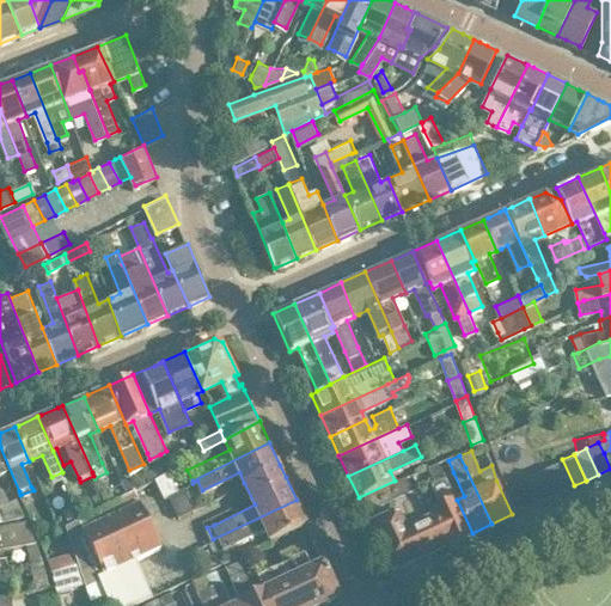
[(0,458),(0,514),(1,518),(2,519),(24,514),(17,497),(8,502),(0,482),(0,475),(6,473),(0,458)]
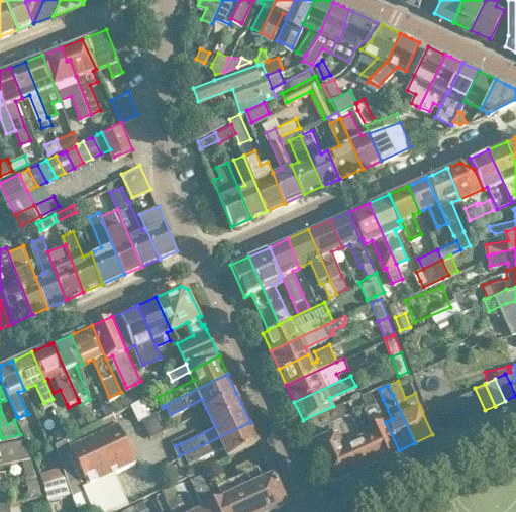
[(475,415),(485,410),(475,388),(465,393),(475,415)]
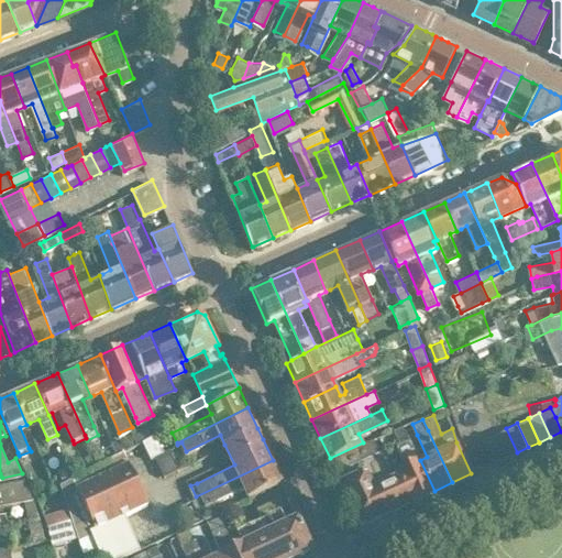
[(404,425),(394,430),(399,442),(397,444),(407,465),(395,470),(409,502),(434,491),(420,460),(404,425)]
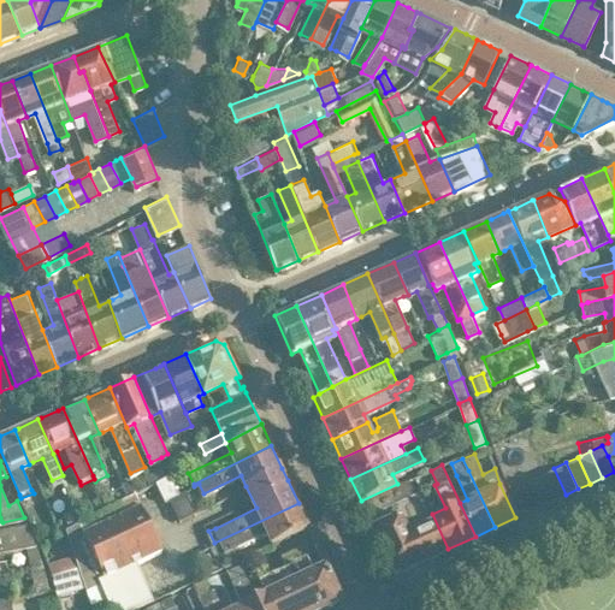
[(554,468),(543,473),(555,499),(566,495),(554,468)]
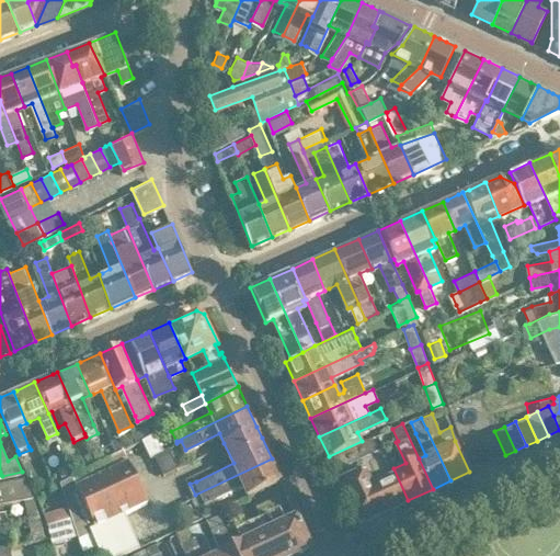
[(150,454),(156,452),(164,447),(155,430),(141,438),(150,454)]
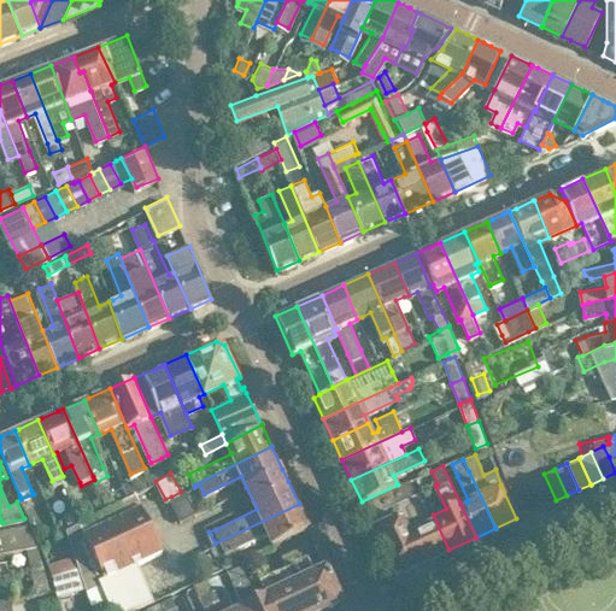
[(544,506),(556,500),(544,474),(532,480),(544,506)]
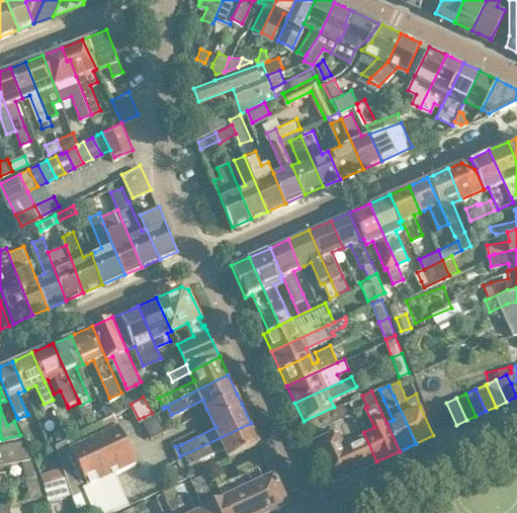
[(354,413),(350,415),(344,402),(334,407),(304,421),(330,478),(336,480),(376,461),(363,432),(354,413)]
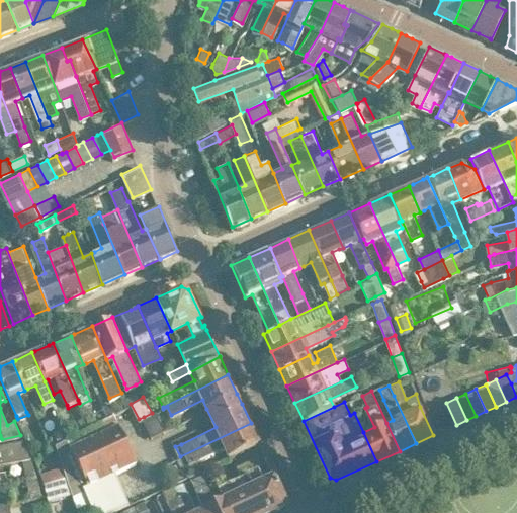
[(108,418),(114,415),(116,414),(116,413),(111,403),(103,406),(104,408),(108,418)]
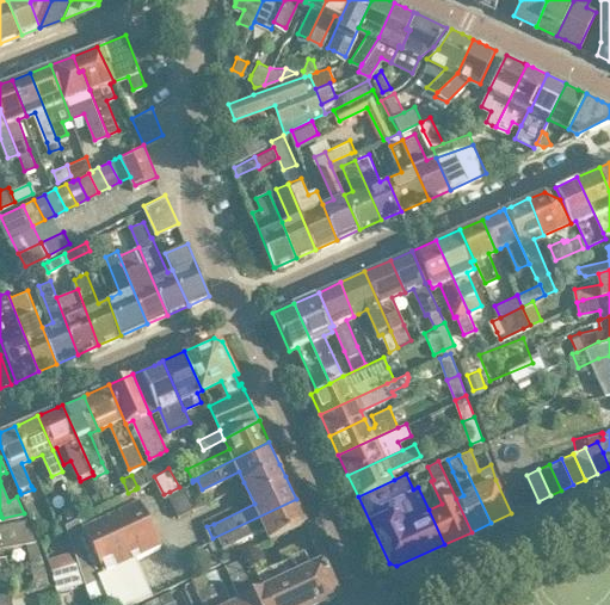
[(527,475),(517,479),(529,505),(538,501),(527,475)]
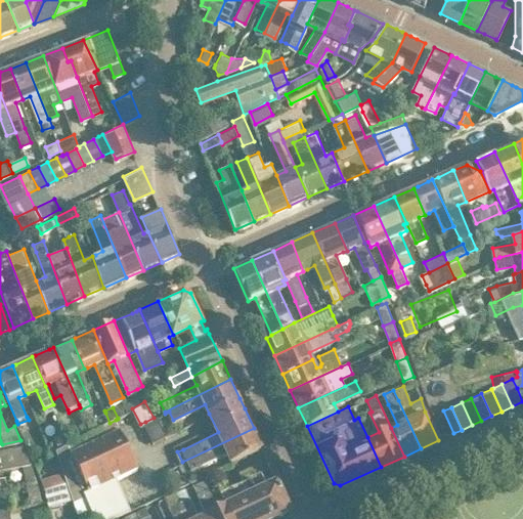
[(441,439),(453,433),(443,411),(432,416),(431,417),(441,439)]
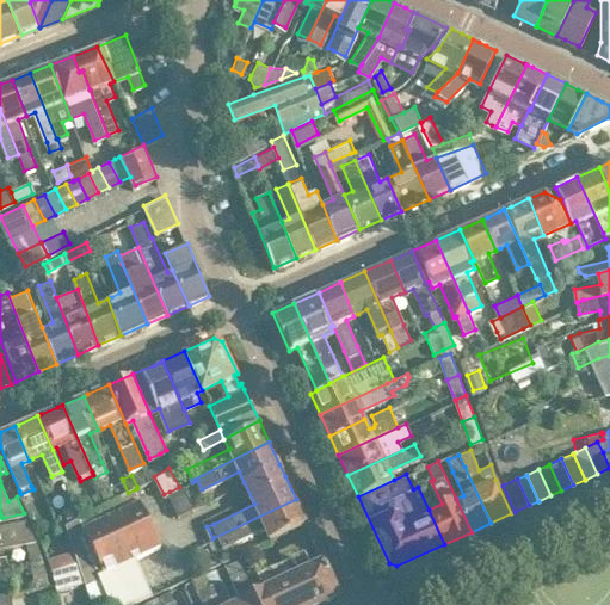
[(179,487),(170,492),(179,513),(196,505),(185,483),(179,487)]
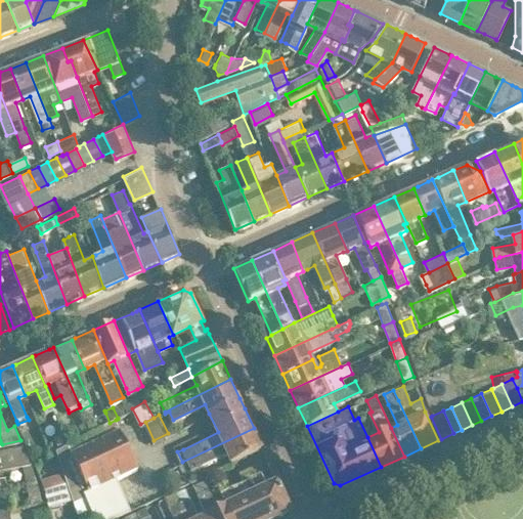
[(91,432),(99,428),(95,418),(86,421),(91,432)]
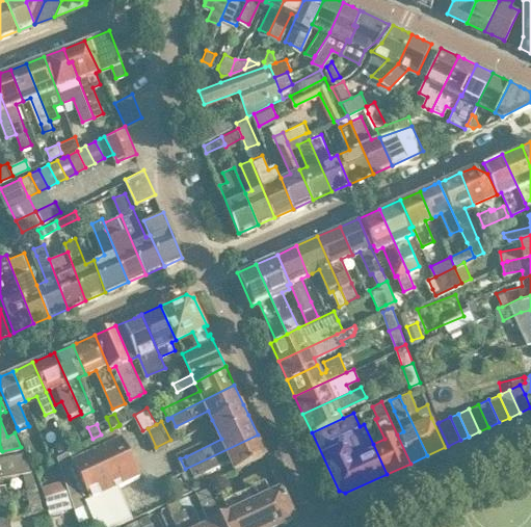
[(93,439),(71,448),(76,459),(123,438),(117,426),(111,429),(101,435),(93,439)]
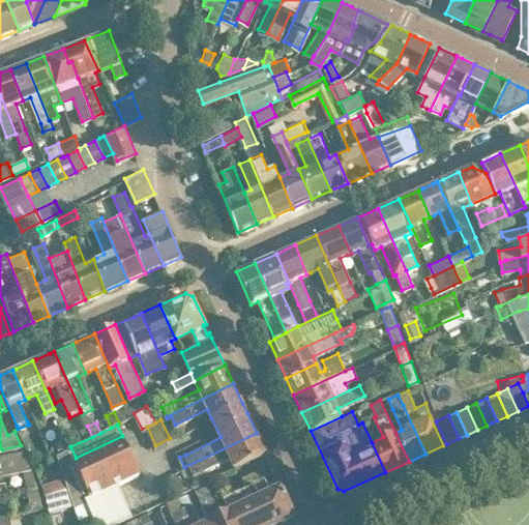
[(234,466),(240,463),(265,451),(257,433),(184,467),(181,468),(184,475),(193,471),(194,473),(230,457),(234,466)]
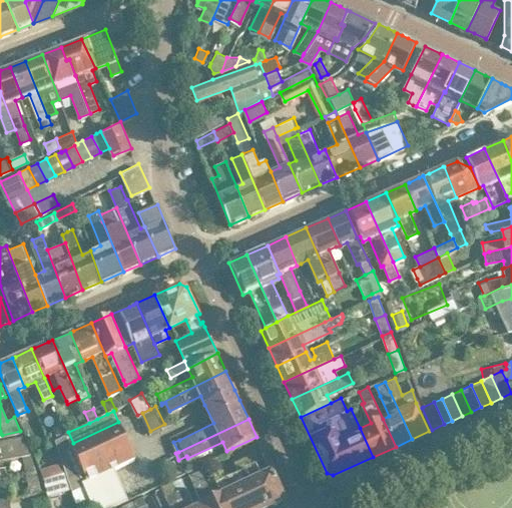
[(59,437),(54,440),(62,462),(64,470),(65,471),(70,489),(71,491),(83,485),(82,481),(115,466),(134,457),(118,422),(73,443),(68,432),(59,437)]
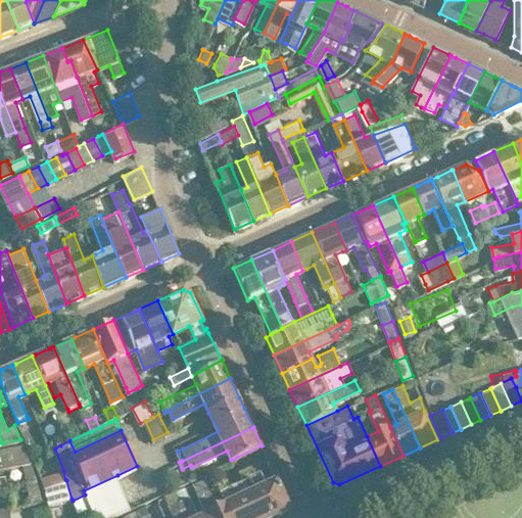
[(56,435),(60,445),(69,440),(65,431),(56,435)]
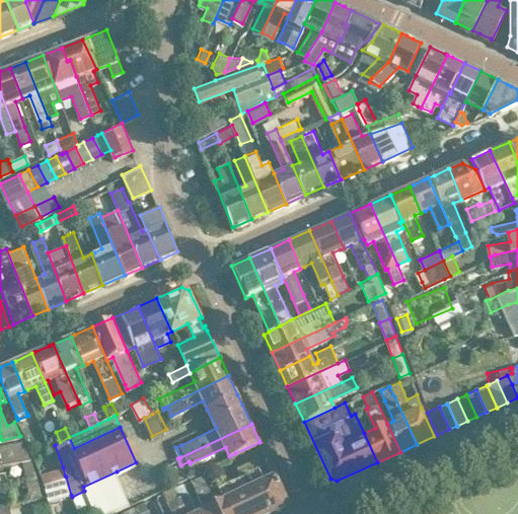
[(0,463),(21,459),(30,458),(22,440),(0,443),(0,463)]
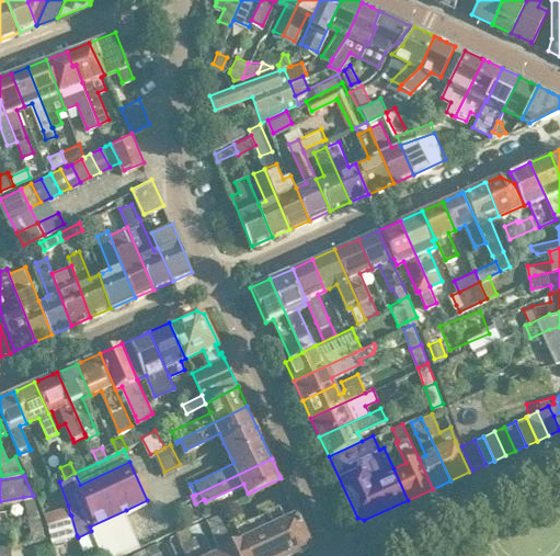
[(23,497),(29,518),(40,515),(33,496),(23,497)]
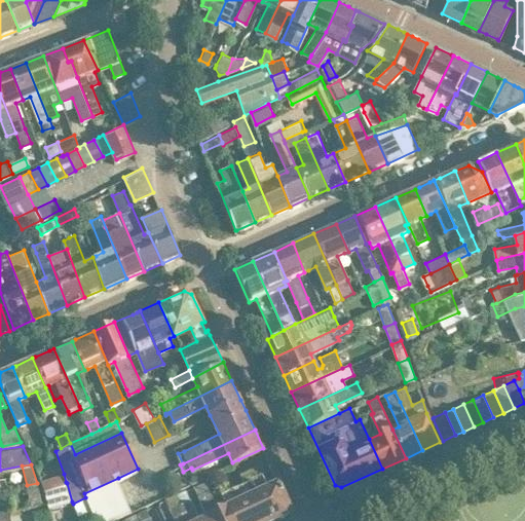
[(268,485),(259,466),(242,474),(246,481),(221,492),(227,505),(233,520),(268,520),(288,512),(291,506),(278,480),(268,485)]
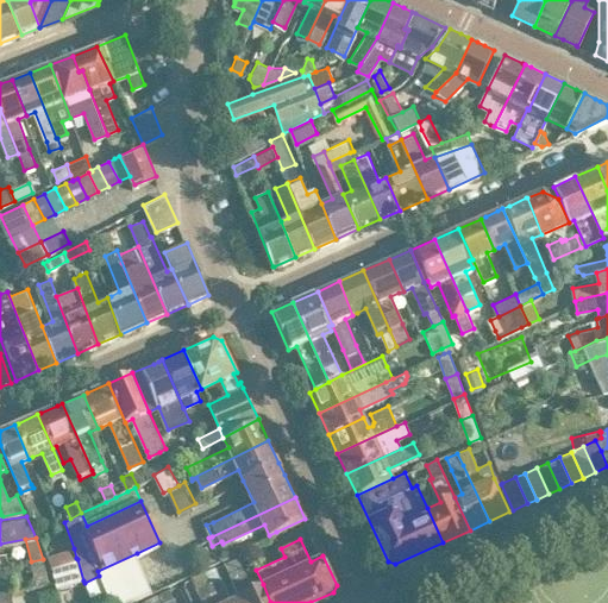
[(77,559),(76,558),(74,548),(48,557),(52,569),(77,559)]
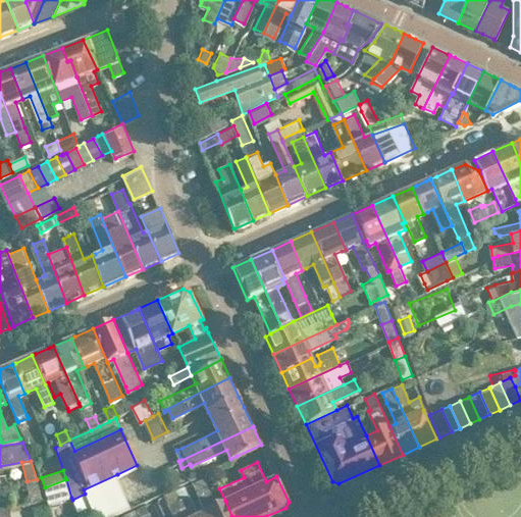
[(91,505),(96,516),(105,516),(109,515),(115,512),(132,505),(117,474),(84,489),(85,494),(91,505)]
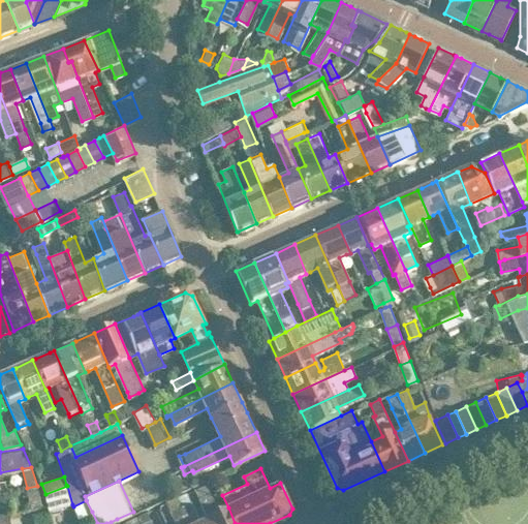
[(212,523),(235,523),(228,507),(220,511),(211,491),(208,483),(195,489),(199,497),(209,517),(212,523)]
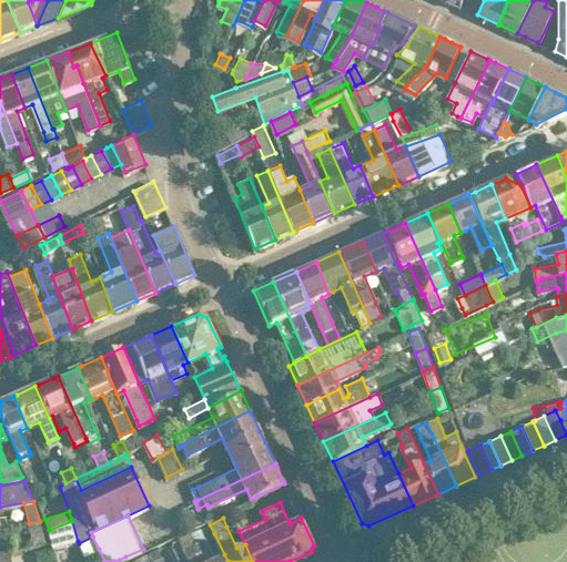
[(40,521),(29,523),(33,543),(46,540),(40,521)]
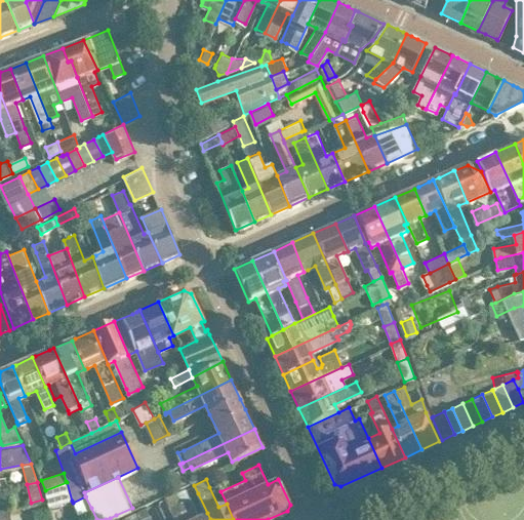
[(72,501),(67,482),(45,490),(48,501),(50,508),(72,501)]
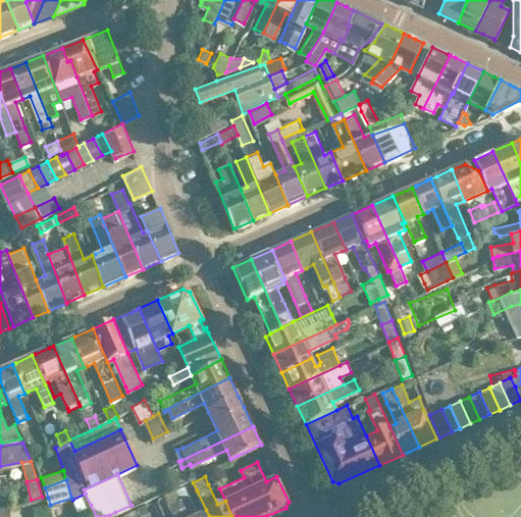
[(185,485),(175,490),(187,516),(209,516),(206,510),(198,514),(189,494),(185,485)]
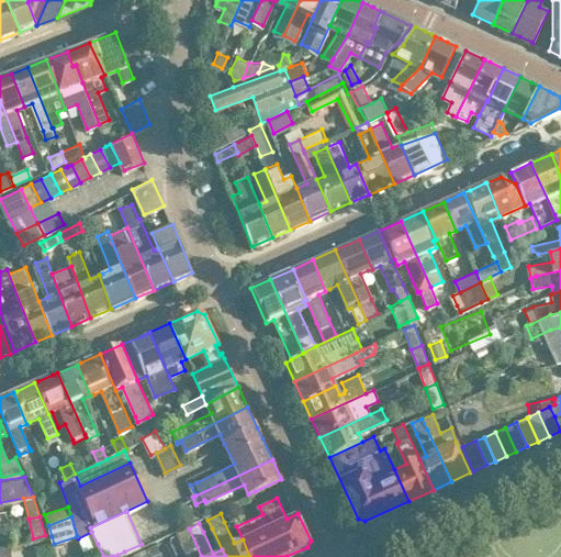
[(201,556),(189,528),(177,534),(180,543),(187,556),(201,556)]
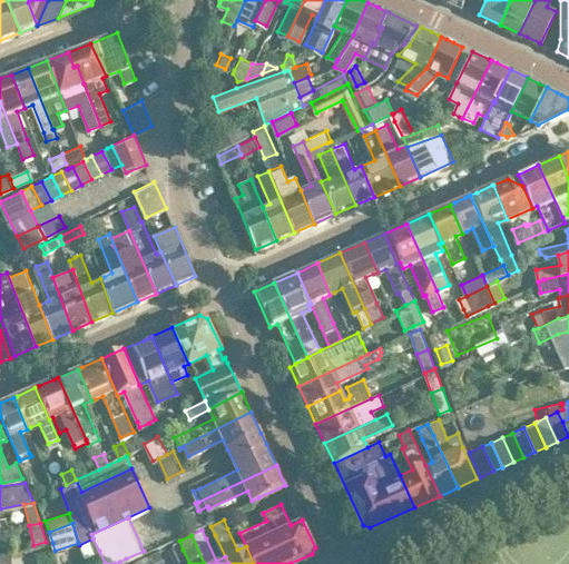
[(2,551),(0,551),(0,563),(11,562),(9,550),(2,551)]
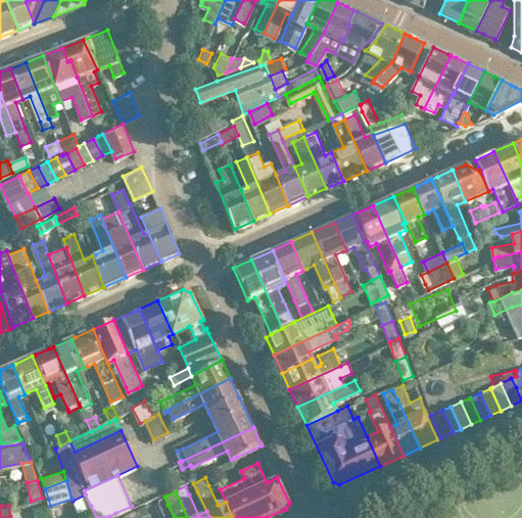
[(48,505),(32,508),(33,517),(48,517),(51,517),(48,505)]
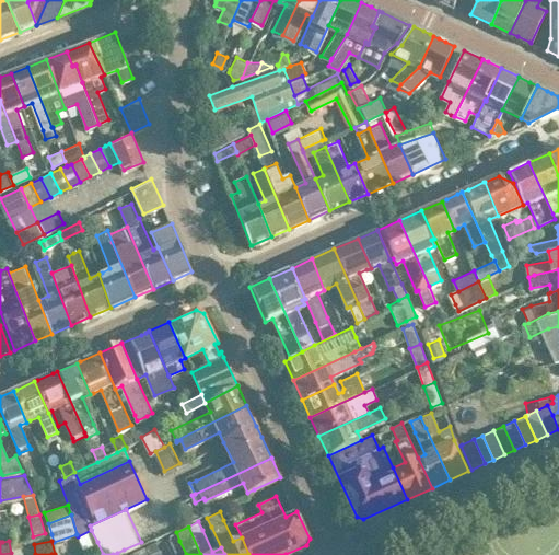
[(150,554),(163,554),(161,550),(156,541),(147,546),(150,554)]
